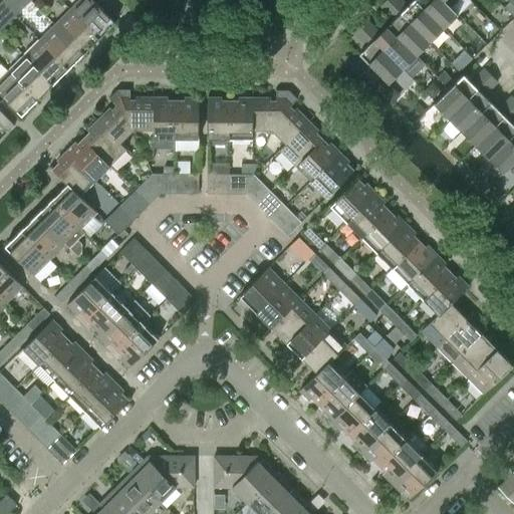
[(3,0),(1,3),(16,17),(21,12),(9,0),(3,0)]
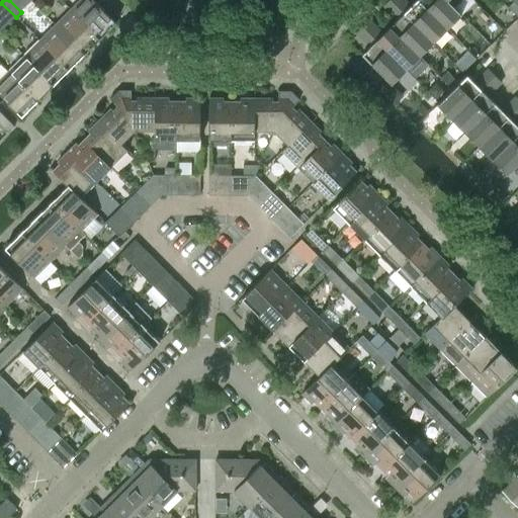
[(79,0),(70,10),(99,38),(115,22),(92,0),(79,0)]
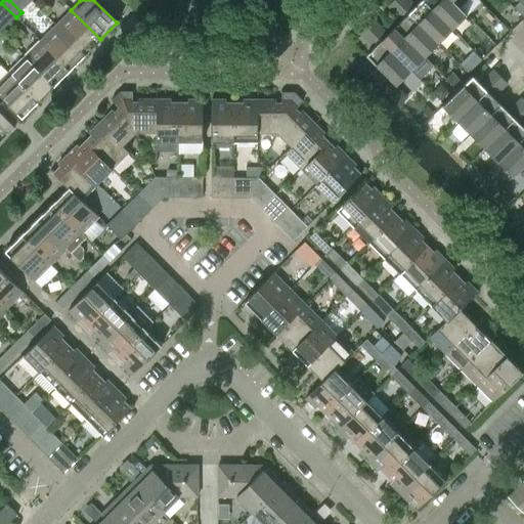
[(401,19),(394,27),(424,56),(437,43),(394,0),(392,0),(387,6),(401,19)]
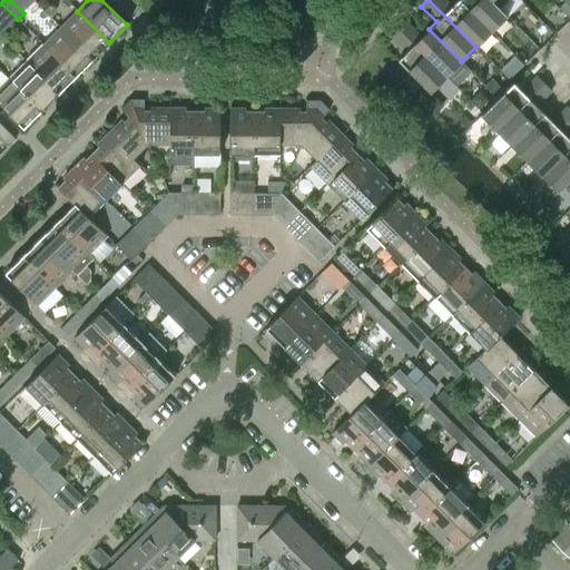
[(429,0),(475,47),(491,31),(459,0),(458,0),(451,7),(443,0),(429,0)]
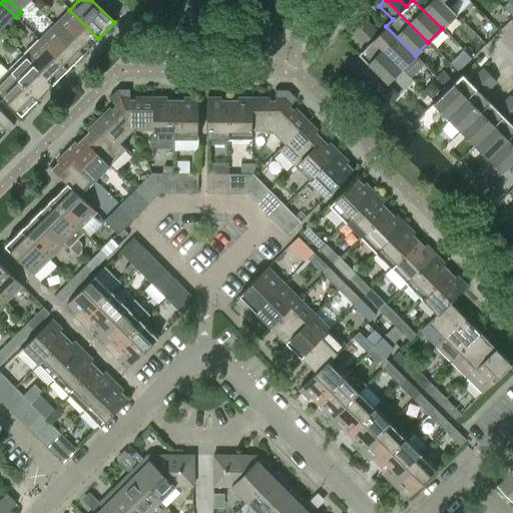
[(413,0),(442,28),(456,14),(449,8),(441,0),(413,0)]
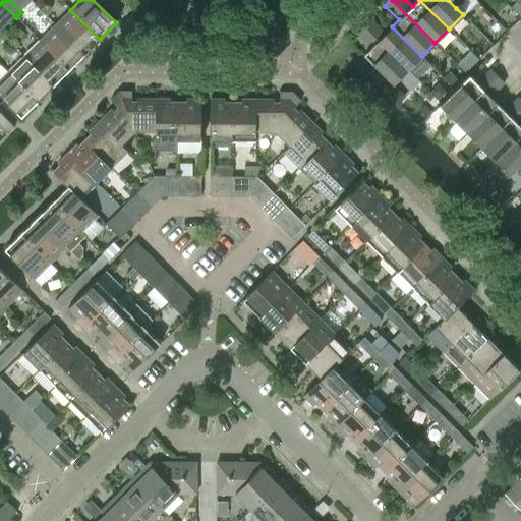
[(0,13),(10,23),(16,17),(1,3),(0,3),(0,13)]
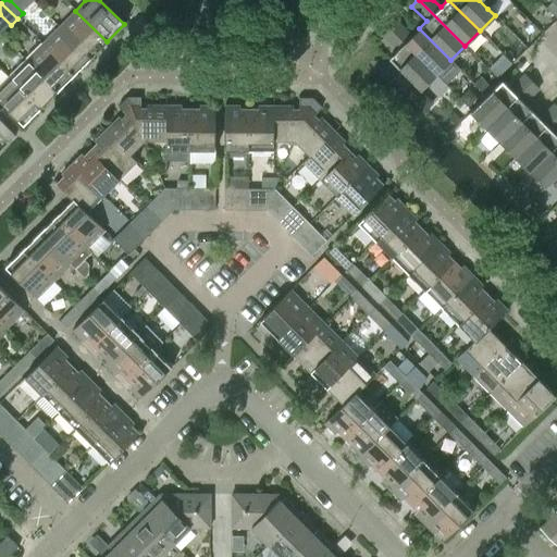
[(75,11),(59,27),(89,59),(107,41),(75,11)]
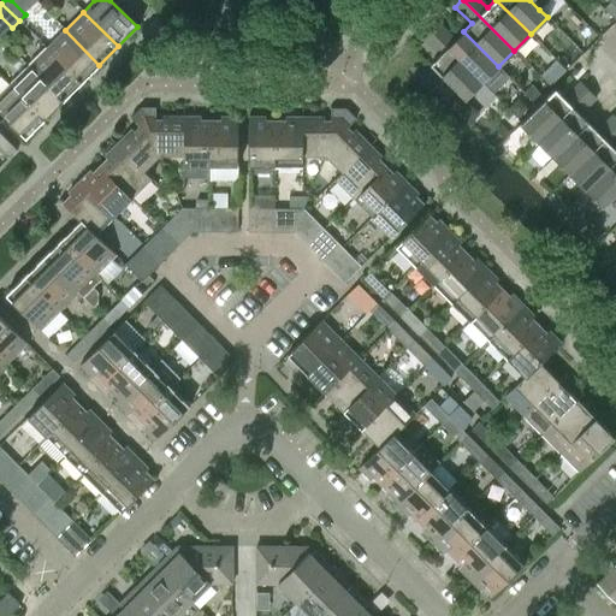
[(431,31),(481,83),(498,66),(463,31),(455,40),(438,24),(431,31)]
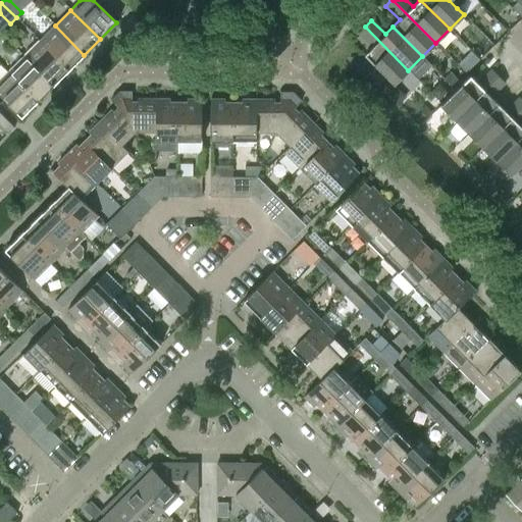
[(55,25),(39,41),(68,70),(84,55),(55,25)]
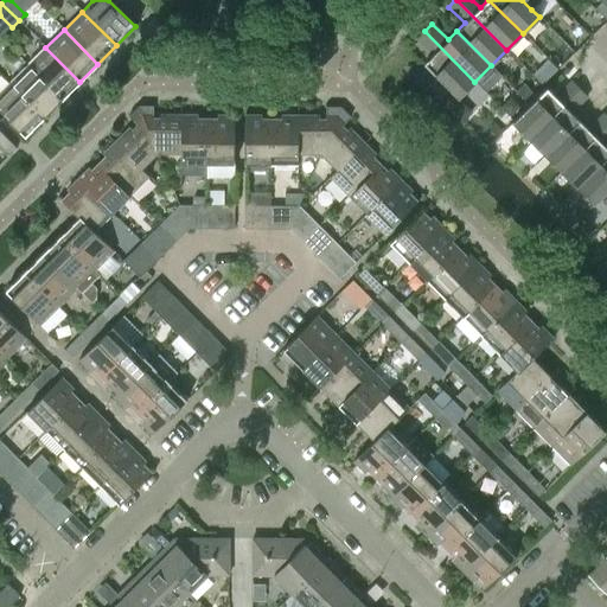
[(423,64),(454,95),(458,98),(474,82),(425,31),(416,39),(433,55),(423,64)]
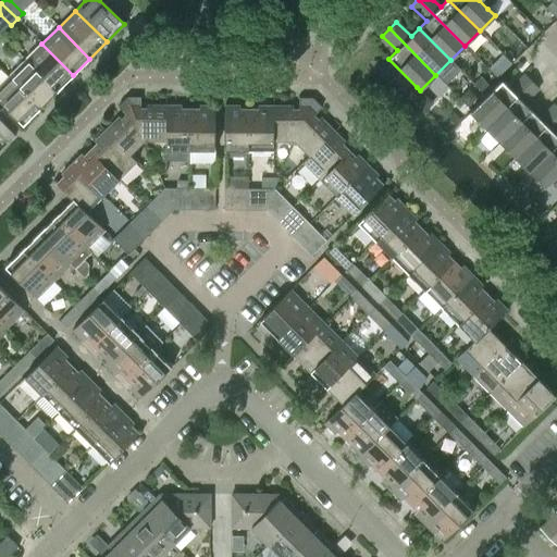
[(41,44),(25,60),(57,91),(73,75),(41,44)]
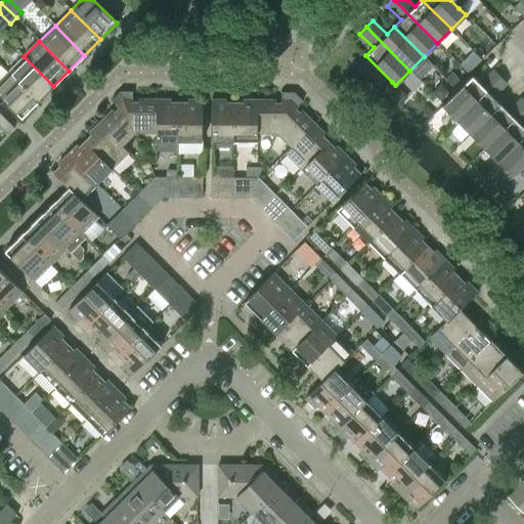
[(24,56),(8,72),(38,101),(53,86),(24,56)]
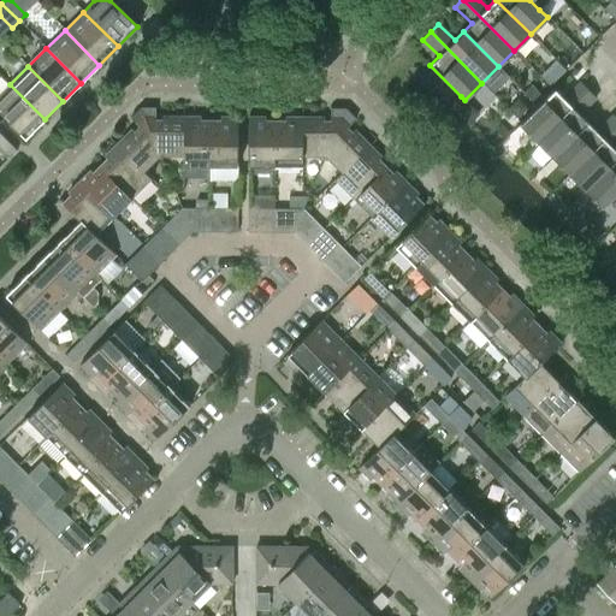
[(555,90),(540,104),(520,124),(537,141),(587,90),(580,83),(563,99),(555,90)]
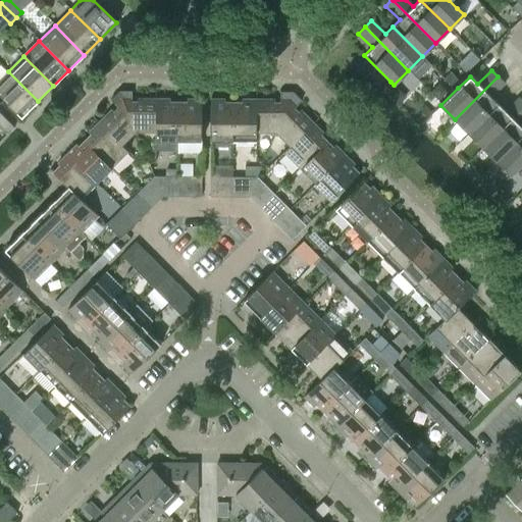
[(0,96),(20,117),(38,101),(8,71),(0,80),(0,96)]
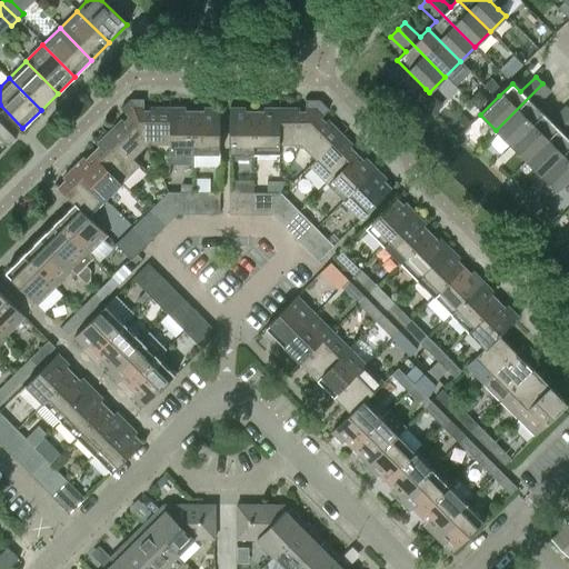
[(550,90),(542,83),(496,130),(510,146),(542,113),(535,106),(550,90)]
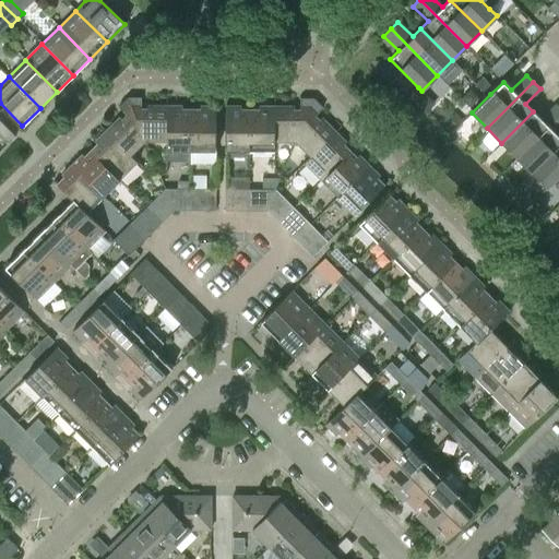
[(130,157),(130,156),(144,142),(127,98),(118,107),(126,115),(121,119),(119,117),(105,131),(130,157)]
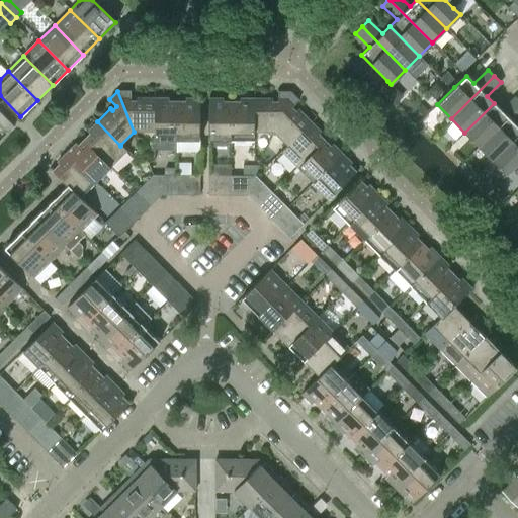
[(130,100),(130,98),(130,91),(117,91),(134,132),(153,132),(154,132),(154,98),(137,98),(137,100),(130,100)]
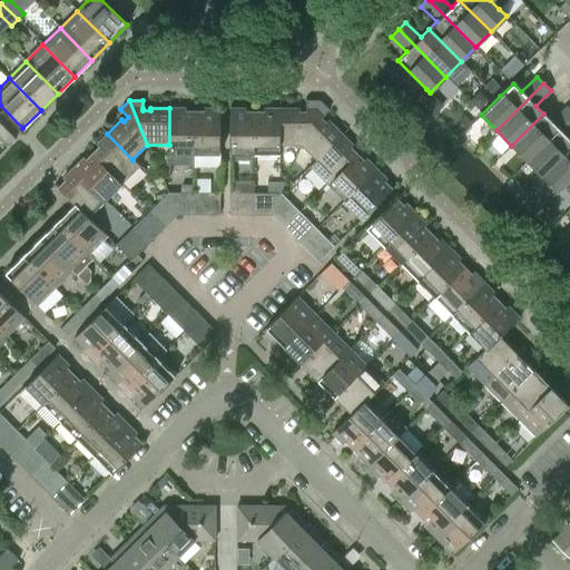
[(278,145),(279,145),(301,145),(318,100),(305,100),(305,111),(300,111),(300,109),(278,108),(278,145)]
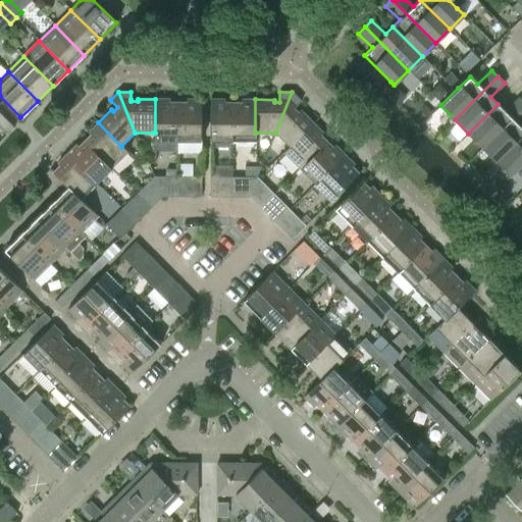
[(294,108),(300,102),(301,101),(292,92),(275,133),(289,147),(313,123),(300,110),(299,112),(294,108)]
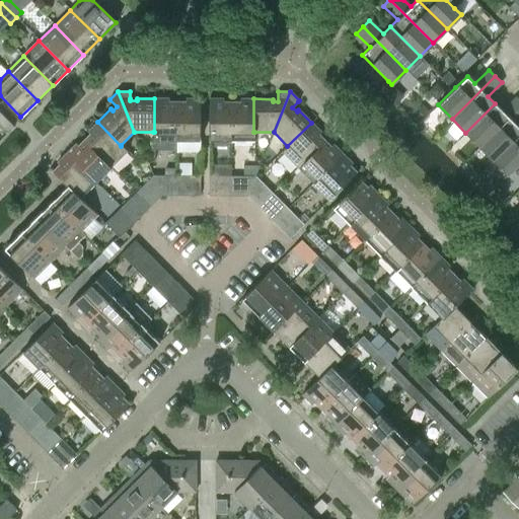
[(518,106),(518,99),(516,97),(502,110),(495,103),(465,133),(479,147),(518,106)]
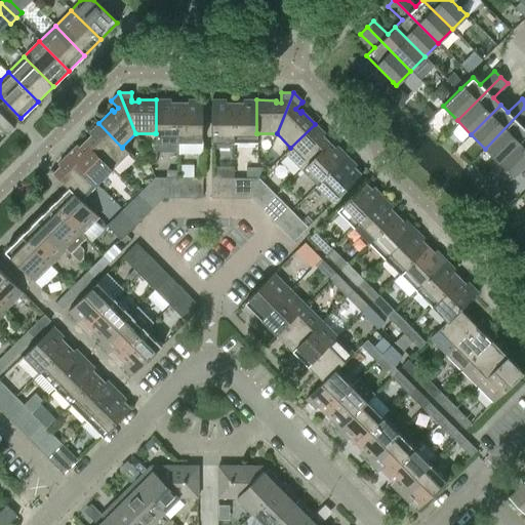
[(178,102),(170,102),(170,99),(156,99),(156,133),(155,133),(156,142),(178,142),(178,102)]
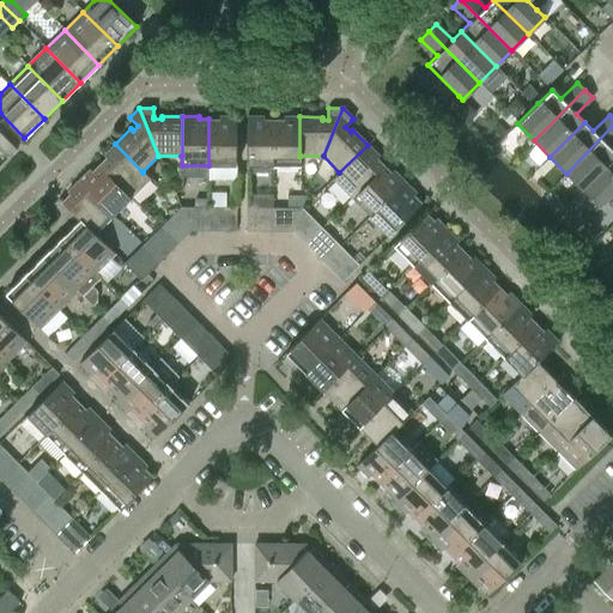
[(208,165),(236,165),(236,116),(219,116),(219,120),(208,119),(208,165)]
